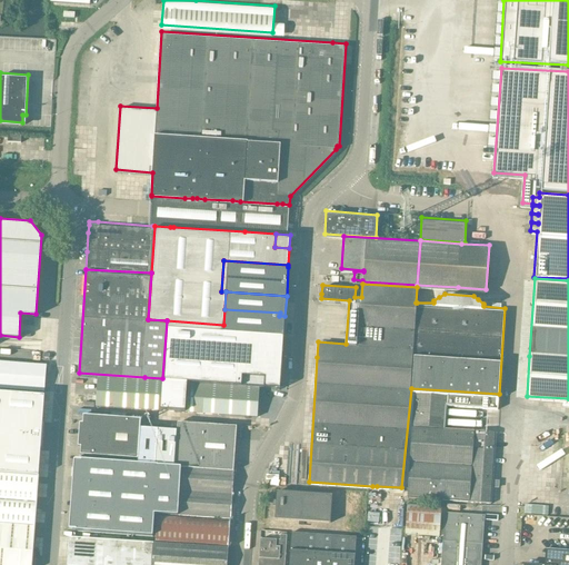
[(225,309),(223,325),(285,328),(285,319),(285,316),(279,316),(280,313),(225,309)]
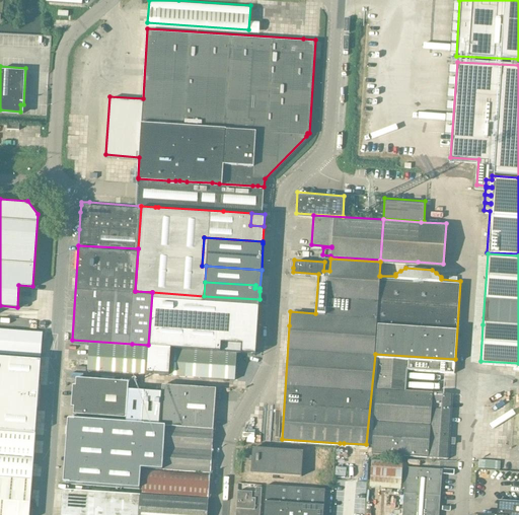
[(152,292),(148,345),(236,350),(255,351),(255,350),(258,313),(260,299),(204,296),(152,292)]
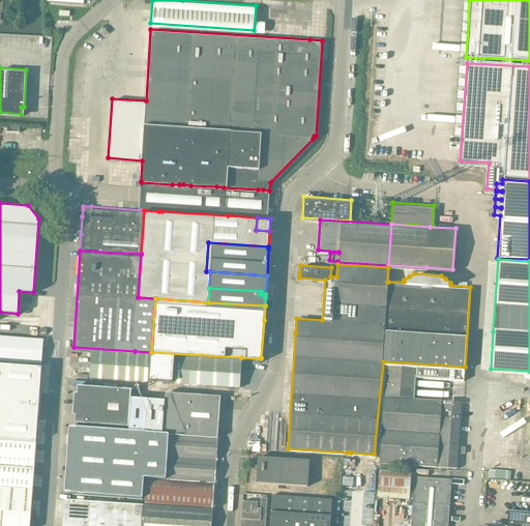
[(0,357),(40,361),(42,337),(0,332),(0,357)]
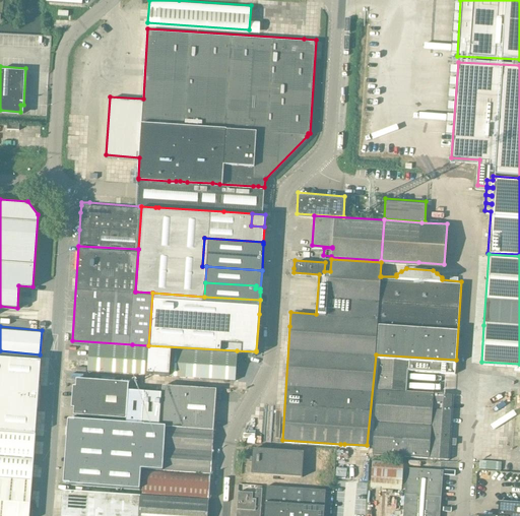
[(89,343),(88,368),(170,373),(235,377),(237,352),(172,348),(89,343)]
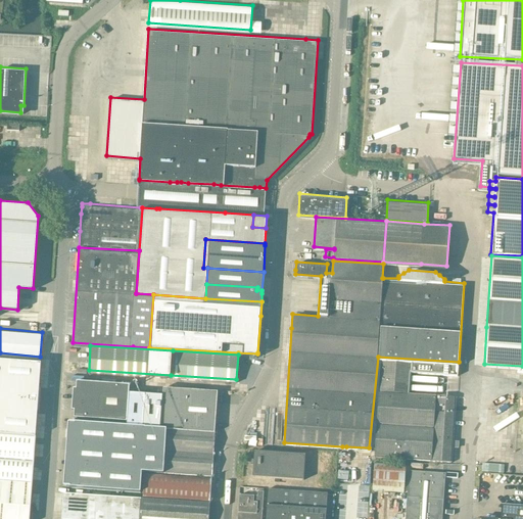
[(0,518),(29,518),(31,506),(32,489),(33,476),(34,464),(35,453),(36,440),(36,434),(38,410),(39,384),(41,361),(0,357),(0,518)]
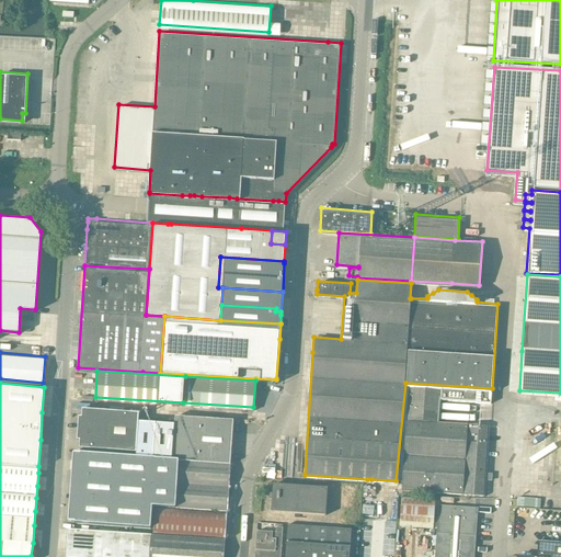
[(405,383),(396,480),(398,480),(402,480),(401,488),(484,493),(484,491),(485,477),(492,478),(492,470),(485,469),(489,423),(439,420),(441,397),(491,400),(492,388),(405,383)]
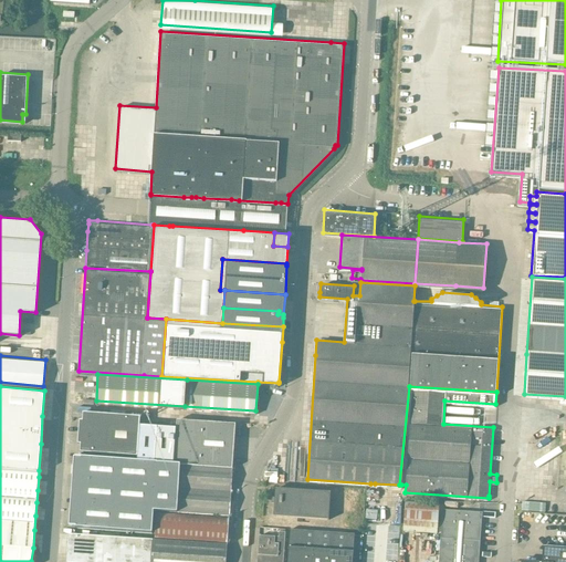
[(79,417),(77,440),(81,440),(80,449),(87,450),(136,454),(139,414),(91,410),(83,410),(82,417),(79,417)]
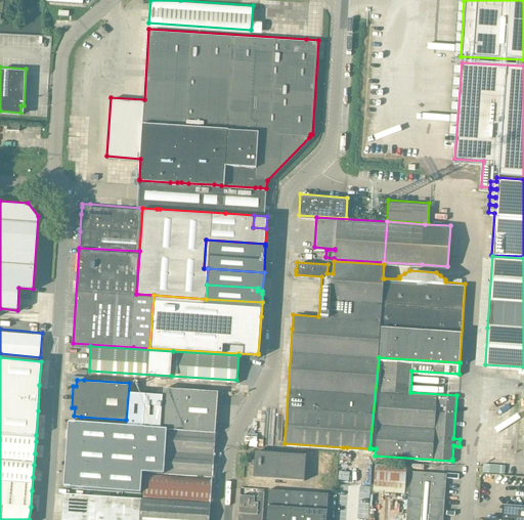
[(146,426),(143,470),(144,470),(212,474),(215,430),(217,390),(164,386),(161,427),(147,426),(146,426)]
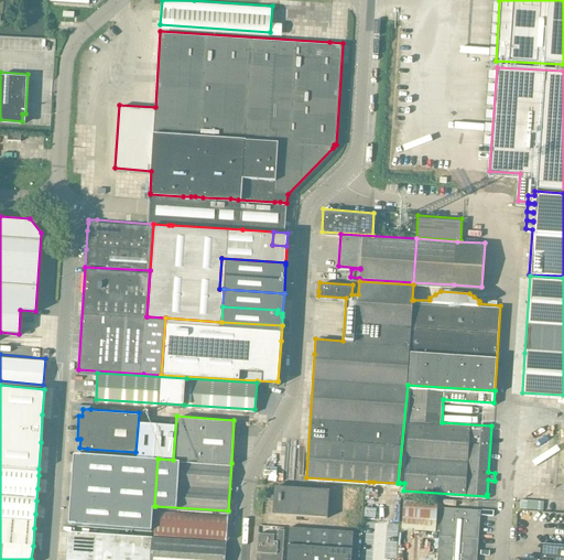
[(74,452),(68,521),(75,523),(151,528),(153,506),(154,506),(158,459),(156,459),(80,452),(74,452)]
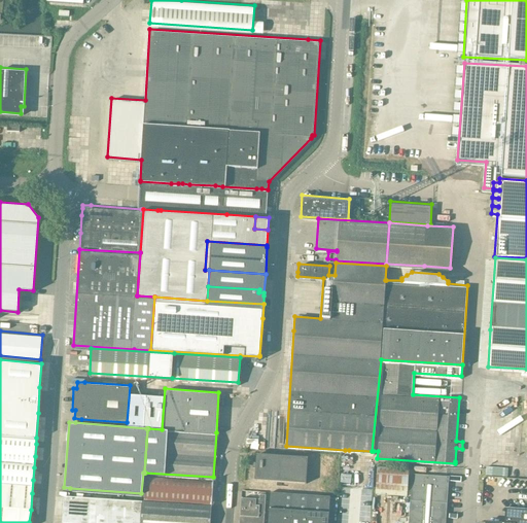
[(306,481),(307,455),(256,452),(254,478),(306,481)]
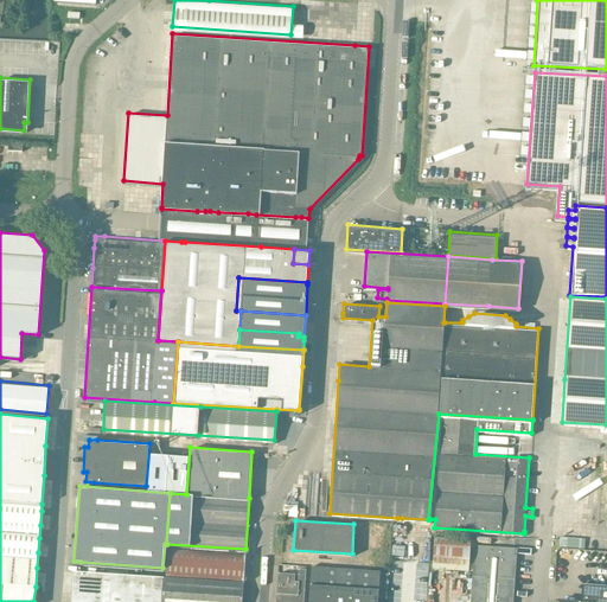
[(434,532),(432,565),(468,568),(471,535),(434,532)]
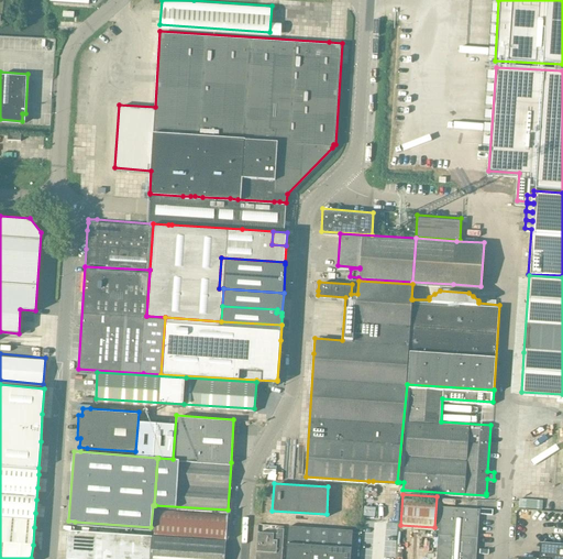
[(442,503),(439,546),(438,558),(474,558),(478,505),(442,503)]
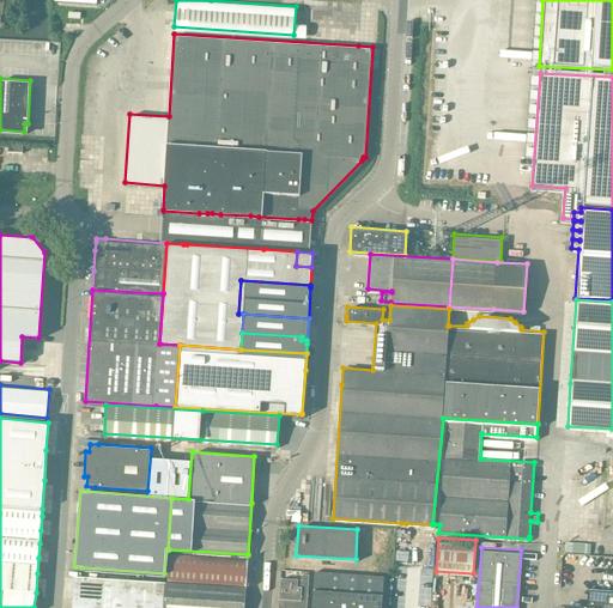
[(169,551),(168,579),(246,584),(246,583),(248,557),(169,551)]
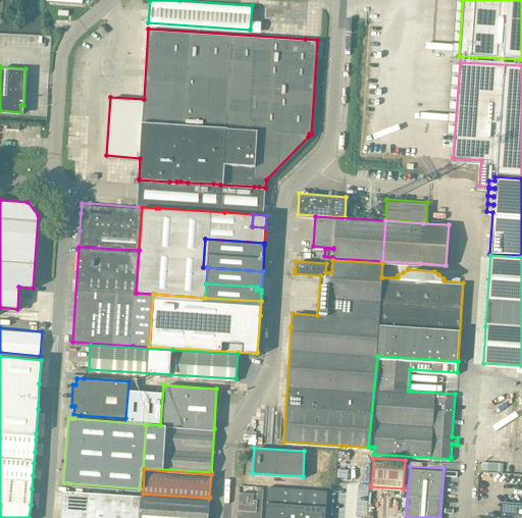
[(267,484),(264,517),(294,517),(297,486),(267,484)]
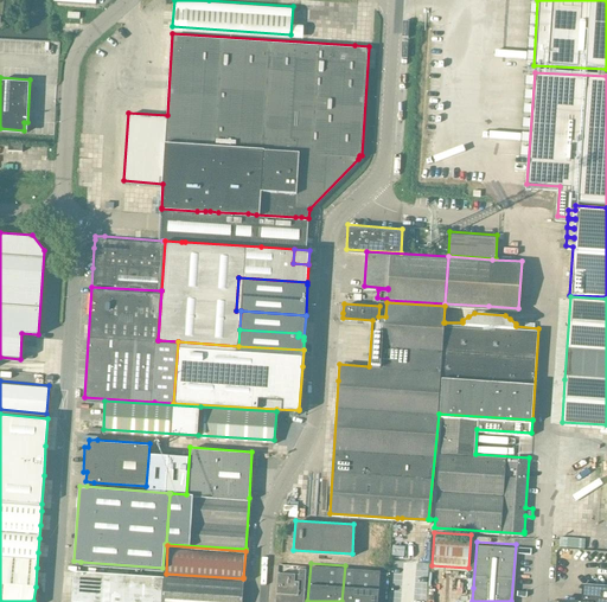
[(302,601),(304,600),(305,574),(306,565),(299,565),(298,570),(294,570),(278,569),(274,601),(302,601)]
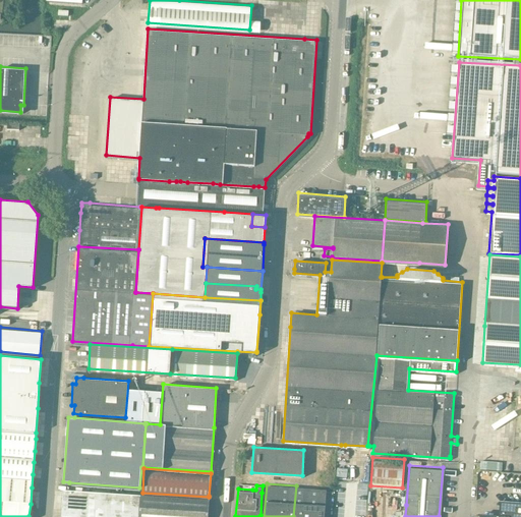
[(296,485),(293,516),(324,516),(326,489),(296,485)]
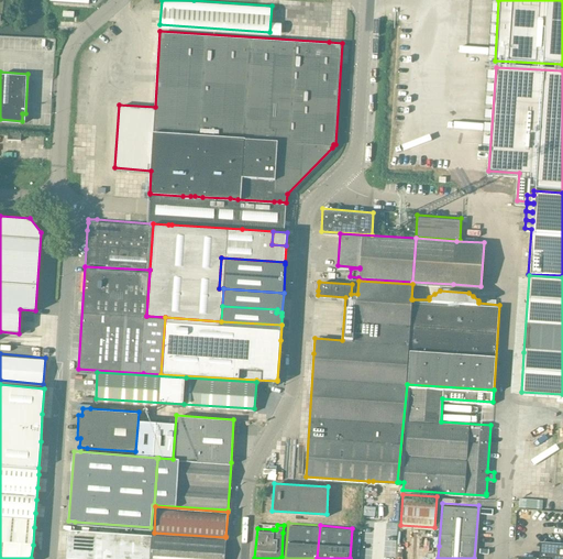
[(68,528),(66,558),(150,558),(151,534),(68,528)]
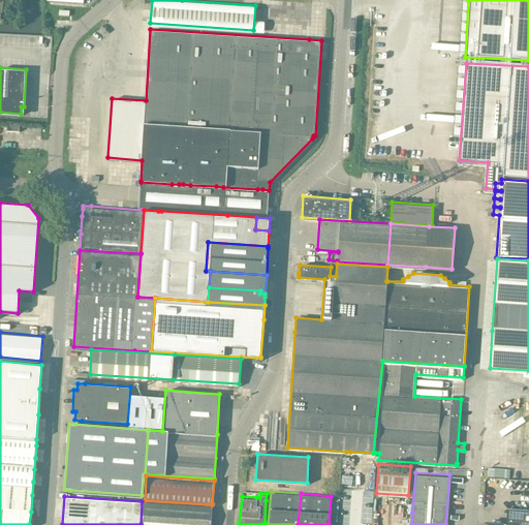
[(142,501),(141,524),(211,524),(212,505),(142,501)]
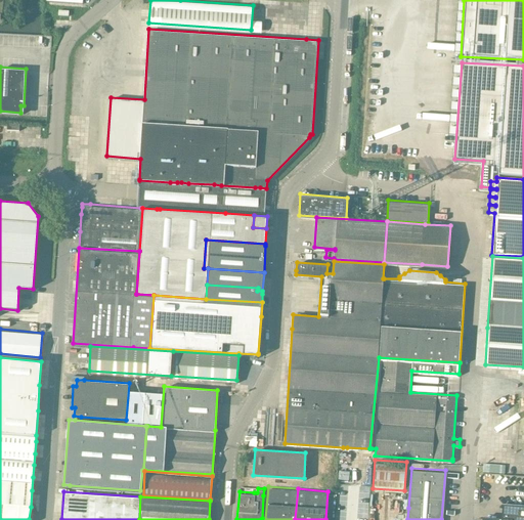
[(523,519),(523,503),(504,502),(503,517),(483,516),(482,519),(523,519)]
